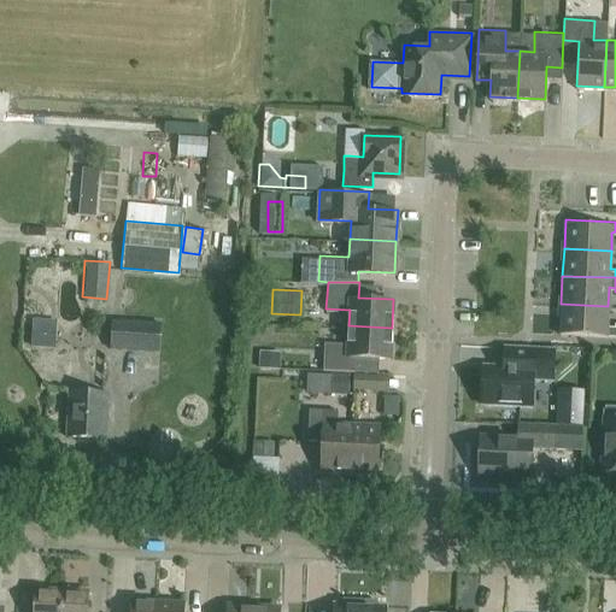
[(608,324),(608,306),(561,304),(559,331),(615,334),(615,321),(614,324),(608,324)]
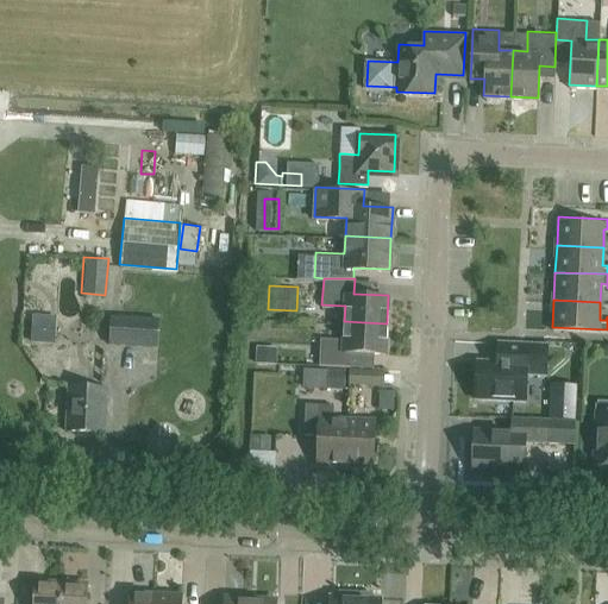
[(110,313),(108,341),(156,344),(157,315),(110,313)]
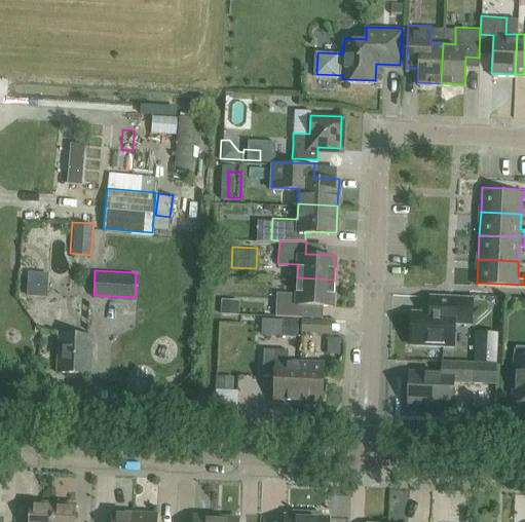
[(334,280),(297,277),(296,291),(276,290),(275,313),(302,314),(303,302),(333,304),(334,280)]
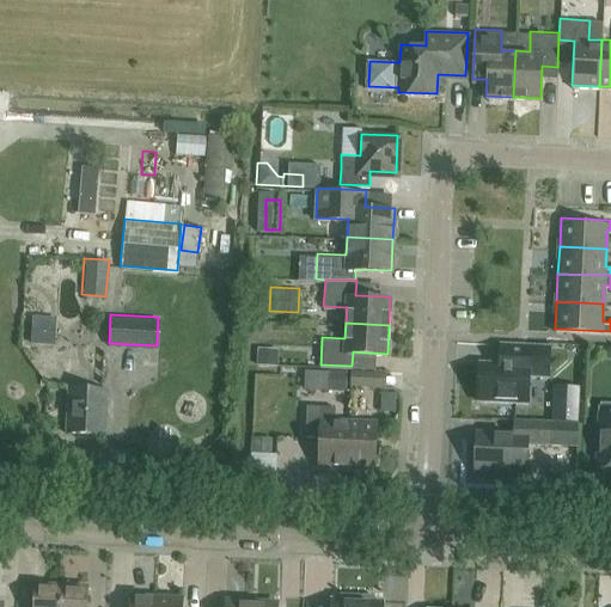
[(549,344),(513,342),(496,342),(495,361),(478,360),(477,398),(527,400),(529,373),(548,374),(549,344)]
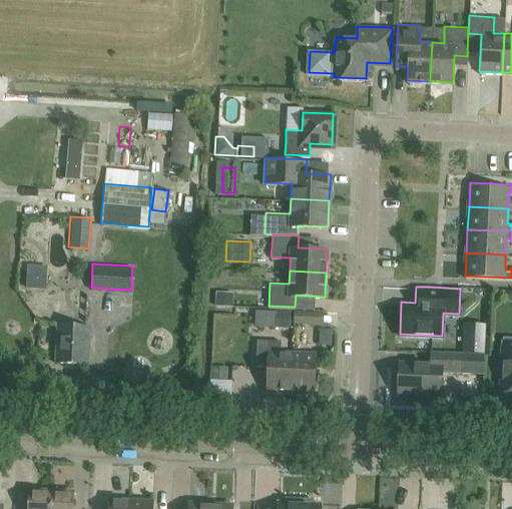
[(290,326),(291,310),(272,310),(271,325),(290,326)]
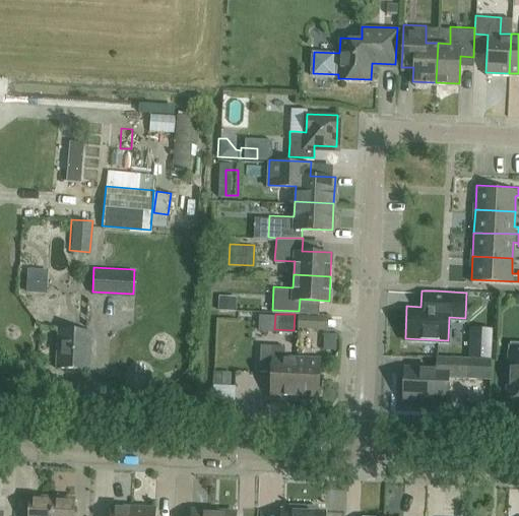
[(297,326),(311,327),(312,314),(297,314),(297,326)]
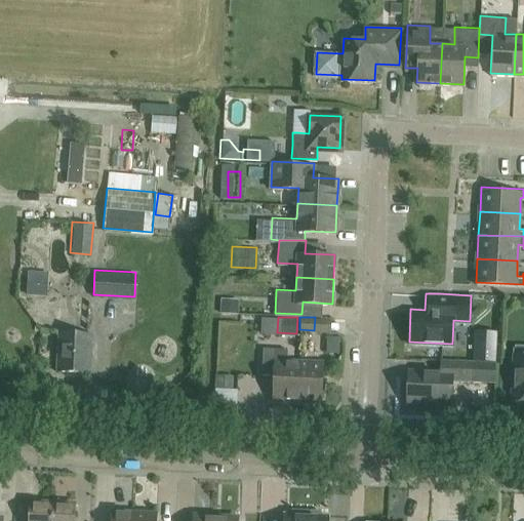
[(495,353),(494,330),(486,330),(487,353),(495,353)]
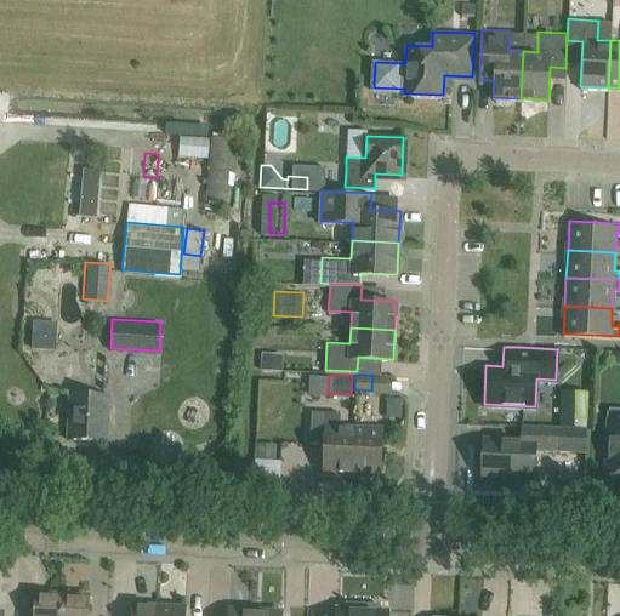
[(69,392),(67,435),(107,438),(108,394),(69,392)]
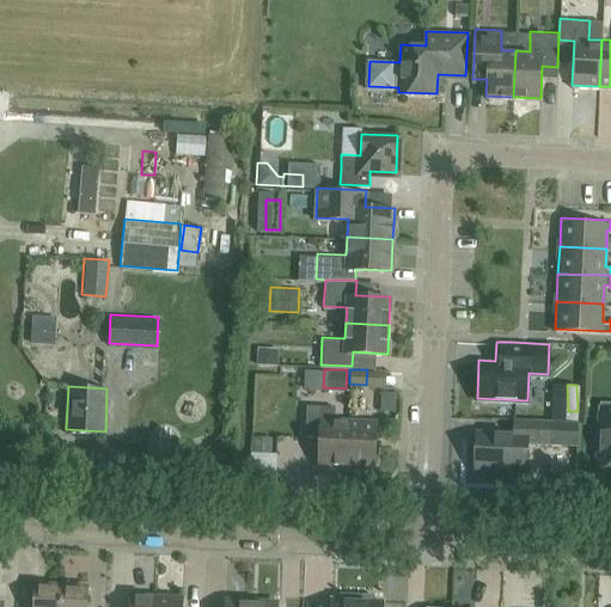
[(318,466),(347,467),(349,418),(334,418),(334,404),(306,403),(305,434),(319,435),(318,466)]
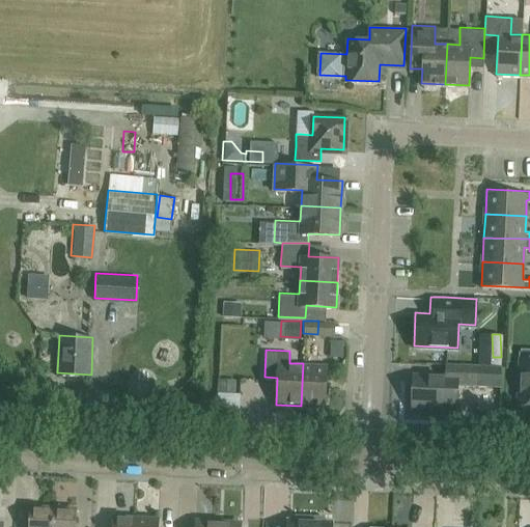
[(529,357),(520,357),(518,403),(529,403),(529,357)]
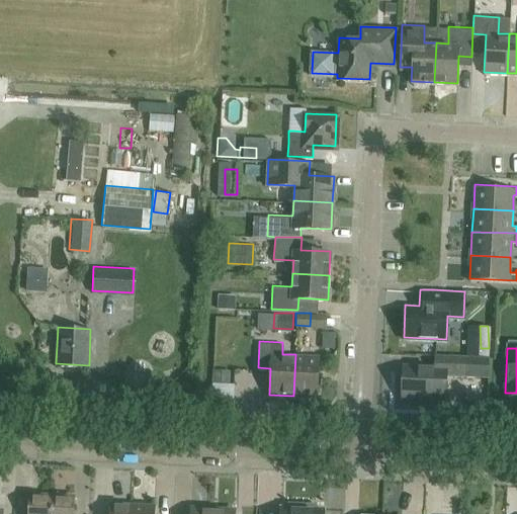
[(435,353),(434,364),(403,363),(401,396),(445,398),(447,373),(488,375),(489,355),(435,353)]
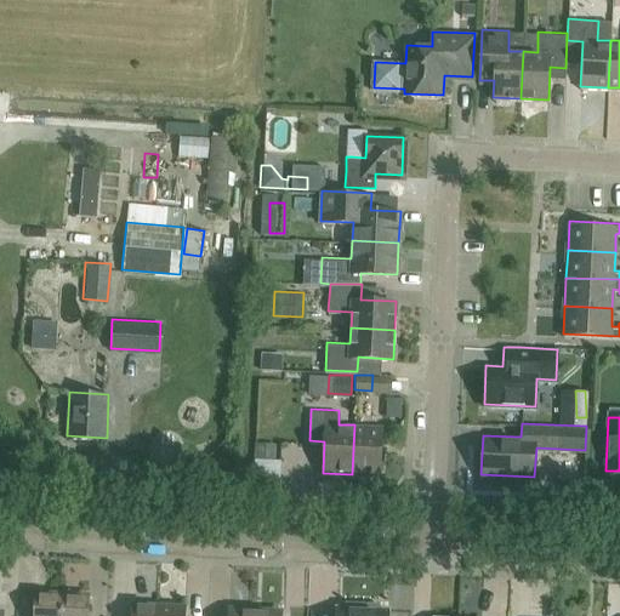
[(382,426),(354,425),(352,474),(380,475),(382,426)]
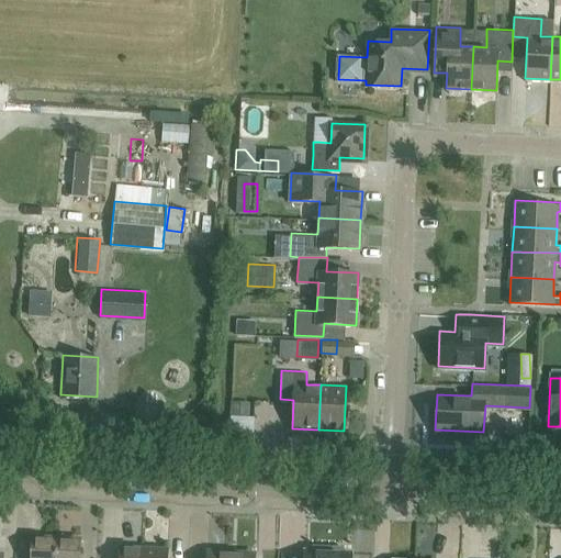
[(55,557),(56,536),(33,535),(31,557),(55,557)]
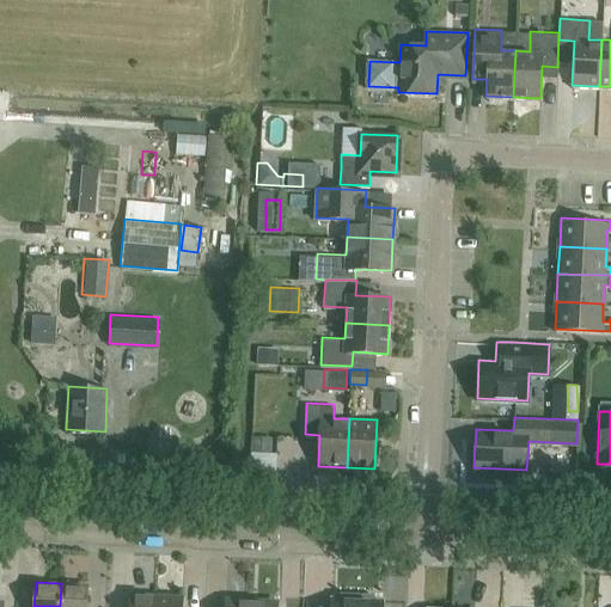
[(85,606),(86,584),(61,583),(60,606),(85,606)]
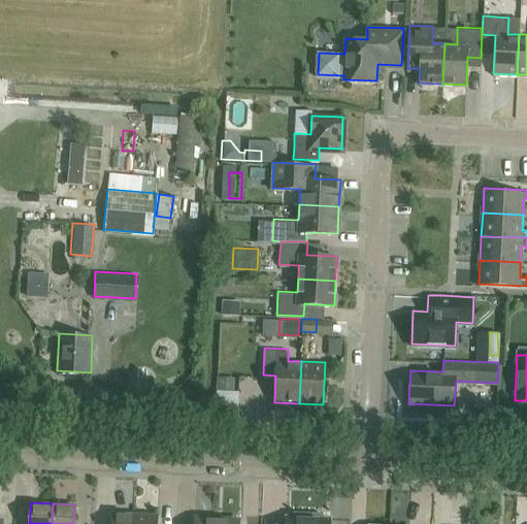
[(306,523),(307,512),(293,511),(293,516),(285,515),(284,523),(306,523)]
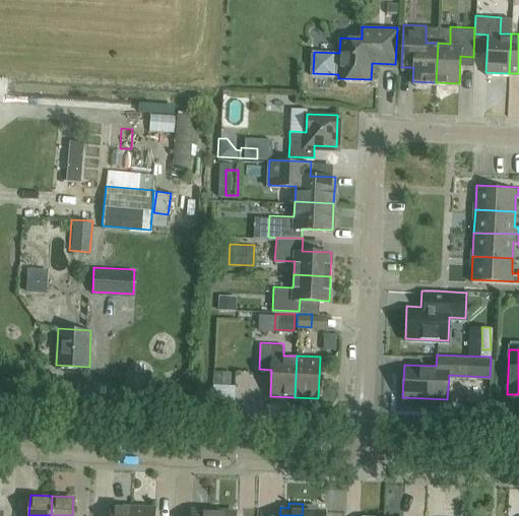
[(317,504),(303,504),(302,515),(323,515),(324,509),(316,509),(317,504)]
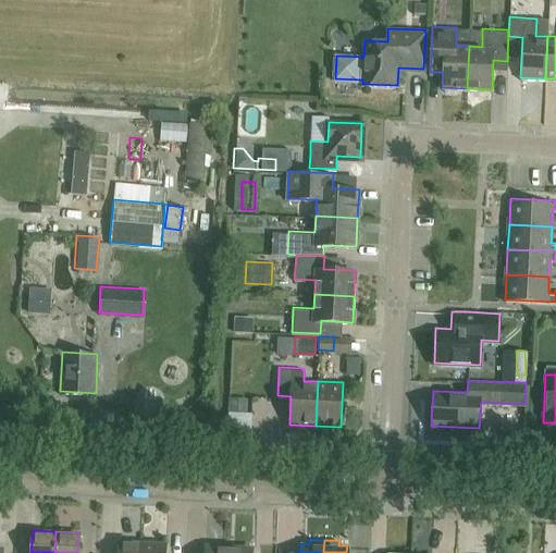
[(141,552),(143,542),(119,541),(118,552),(141,552)]
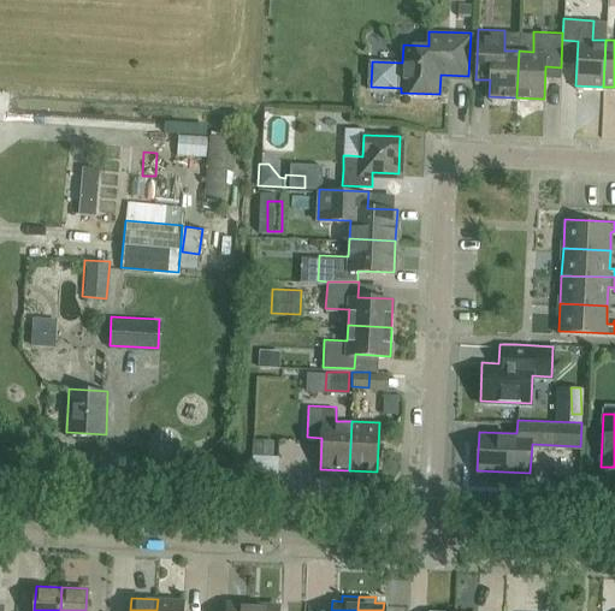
[(182,610),(183,600),(158,599),(157,610),(182,610)]
